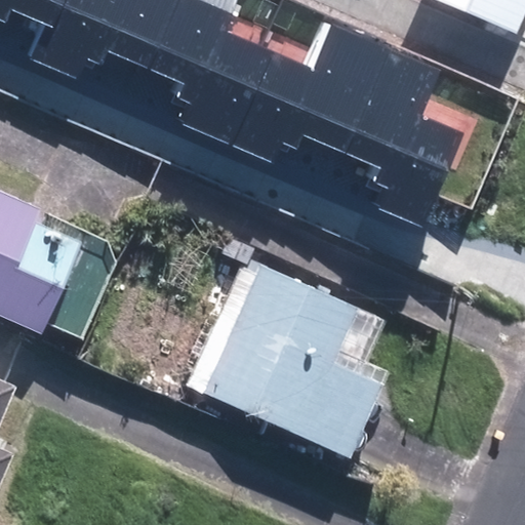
[(70,74),(104,0),(0,0),(0,19),(7,23),(13,8),(58,29),(43,62),(70,74)]
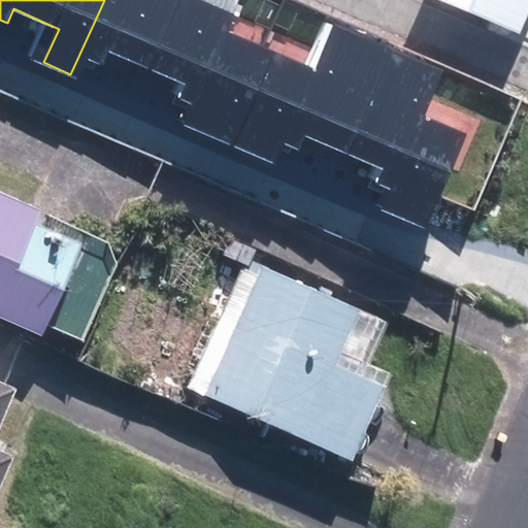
[(104,0),(70,74),(97,87),(105,67),(112,51),(144,65),(174,0),(104,0)]
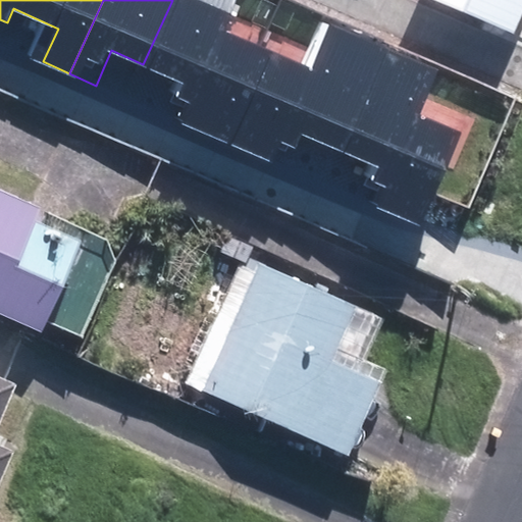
[(181,121),(232,144),(272,52),(225,32),(239,0),(172,0),(143,64),(180,82),(175,94),(191,101),(181,121)]
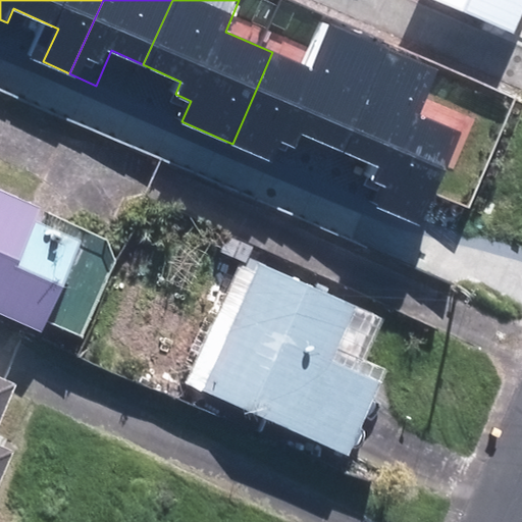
[(521,0),(439,0),(514,34),(521,13),(521,0)]
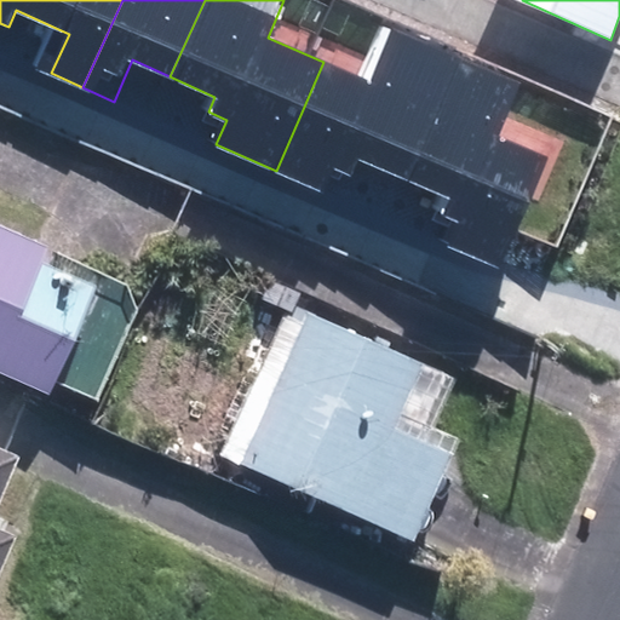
[(405,181),(458,59),(394,32),(371,82),(323,62),(276,171),(321,190),(332,166),(350,173),(356,159),(405,181)]
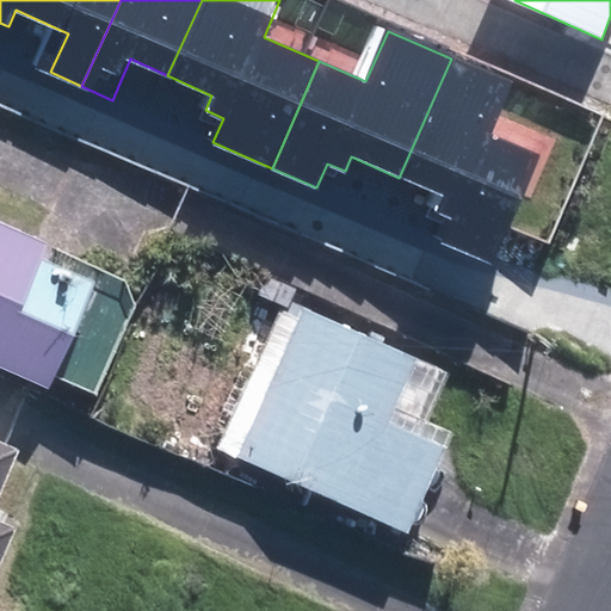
[(511,85),(451,59),(399,178),(443,197),(437,211),(455,220),(444,244),(491,264),(538,155),(489,134),(511,85)]
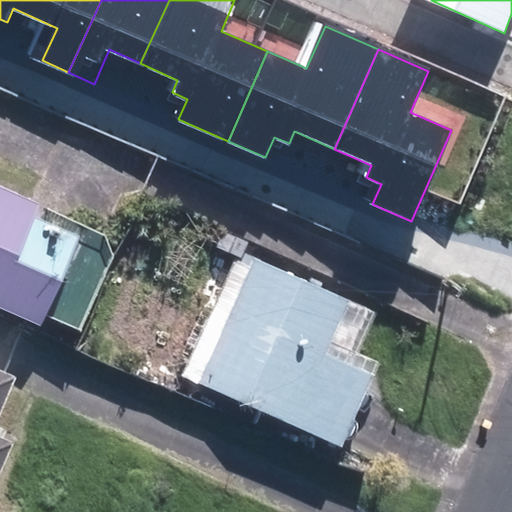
[(46,198),(0,177),(0,304),(45,324),(86,231),(40,211),(46,198)]
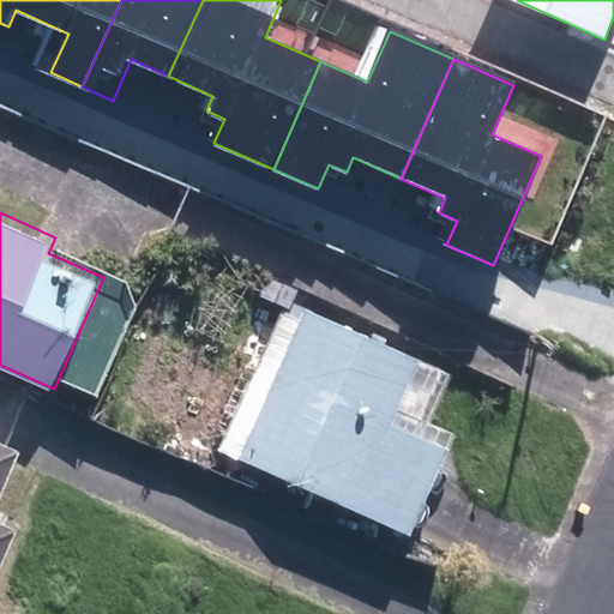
[(423,349),(307,301),(244,452),(422,525),(458,439),(396,414),(423,349)]
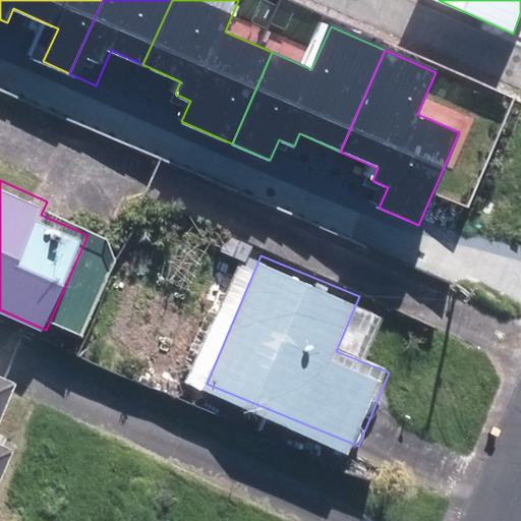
[(0,377),(0,479),(13,449),(0,442),(0,419),(15,384),(0,377)]
